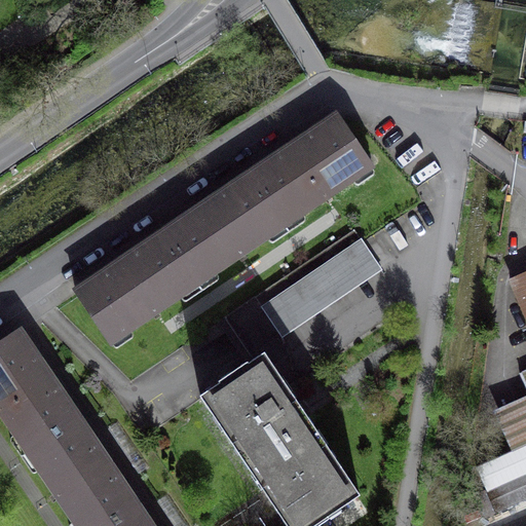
[(370,165),(336,116),(294,145),(250,175),(280,221),(298,210),(301,213),(350,179),(348,175),(367,163),(369,166),(370,165)]
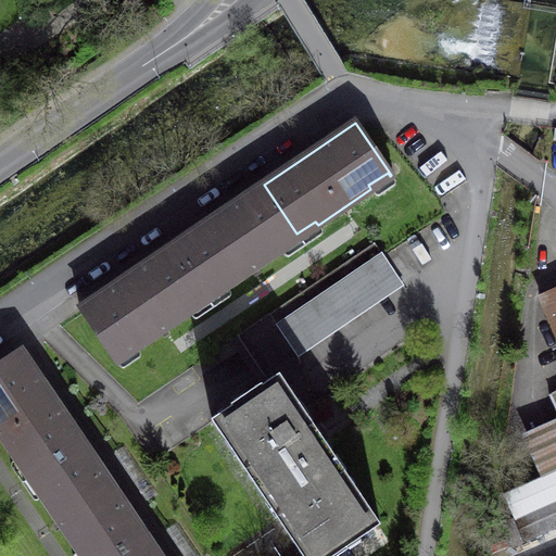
[(297,234),(264,185),(245,197),(248,200),(220,218),(192,237),(191,234),(172,247),(205,295),(224,283),(226,287),(280,250),(278,247),(297,234)]
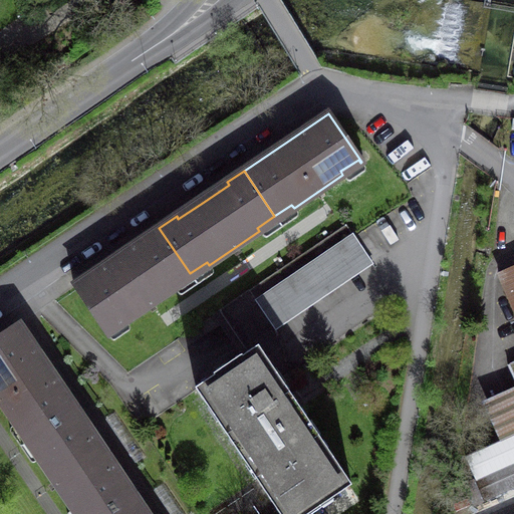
[(190,273),(159,228),(143,240),(144,242),(120,258),(97,274),(95,271),(74,285),(107,333),(108,332),(106,329),(124,317),(126,320),(175,288),(173,285),(190,273)]
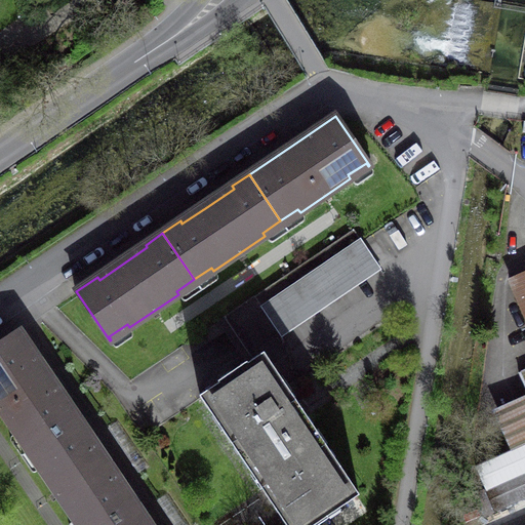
[(330,259),(260,307),(280,334),(379,267),(360,239),(330,259)]
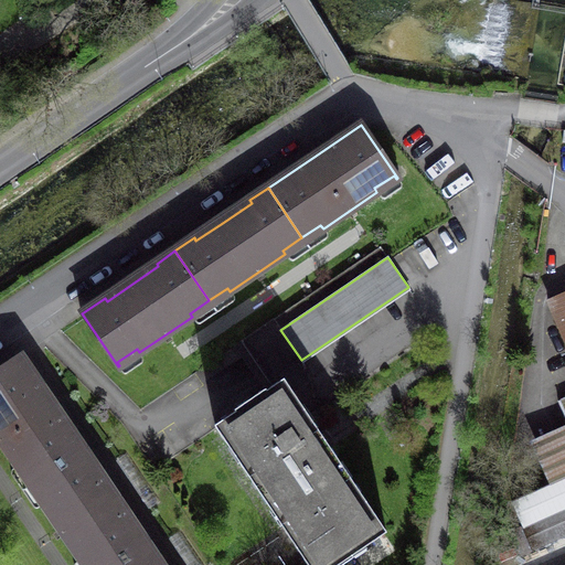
[(564,296),(545,305),(564,347),(564,296)]
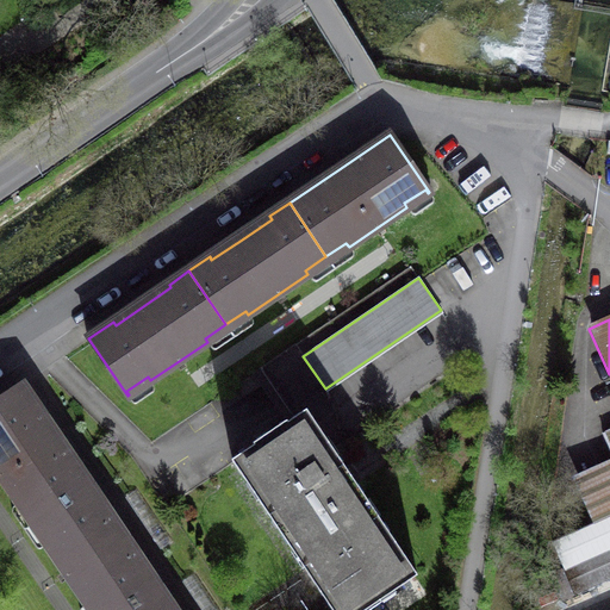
[(38,409),(22,385),(0,398),(0,474),(19,503),(24,500),(38,521),(91,485),(76,465),(73,467),(54,440),(35,411),(38,409)]
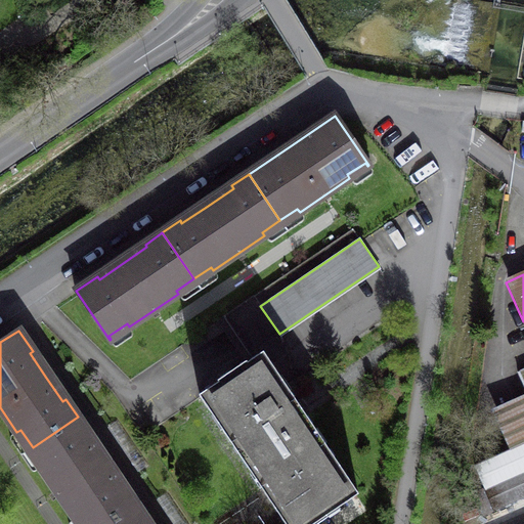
[(263,352),(199,395),(286,523),(312,523),(358,493),(263,352)]
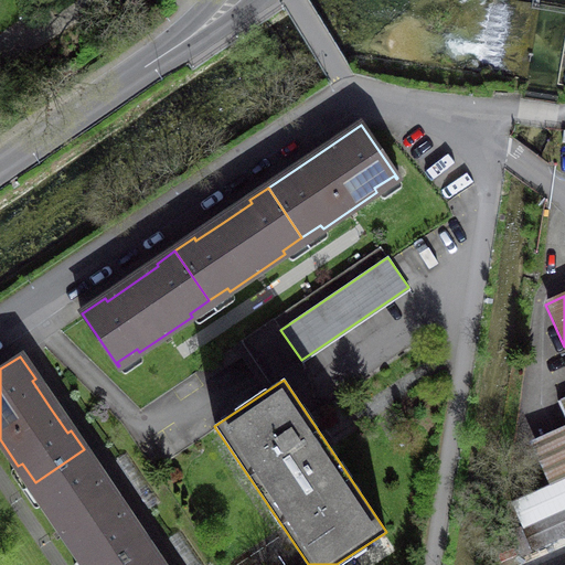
[(96,468),(84,449),(35,482),(48,501),(43,503),(81,558),(85,556),(91,564),(113,564),(147,542),(134,523),(130,526),(110,498),(93,470),(96,468)]
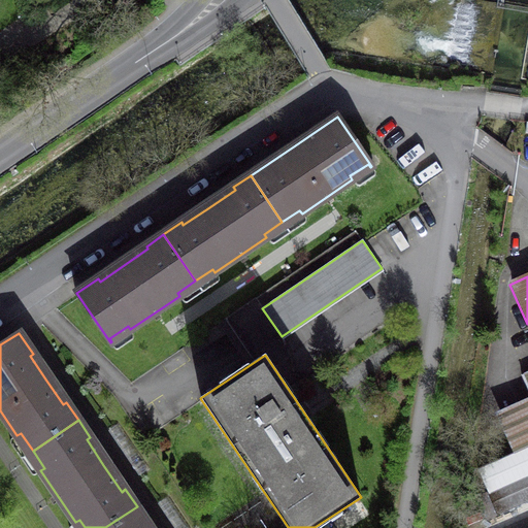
[(527,449),(479,471),(492,501),(527,486),(527,449)]
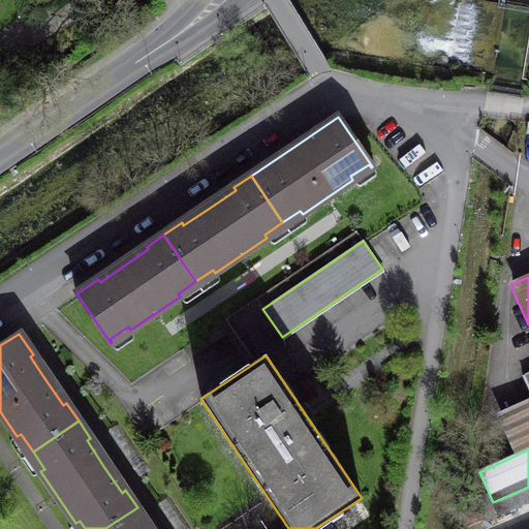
[(150,525),(137,507),(105,528),(147,528),(146,528),(150,525)]
